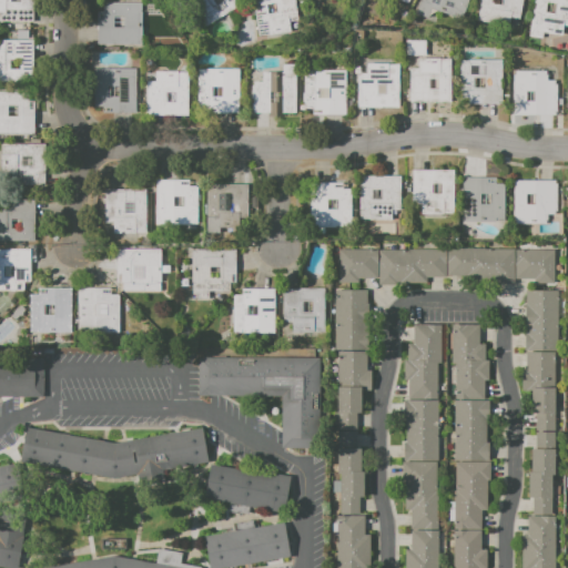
[(0,0),(33,0),(33,22),(0,21),(0,0)]
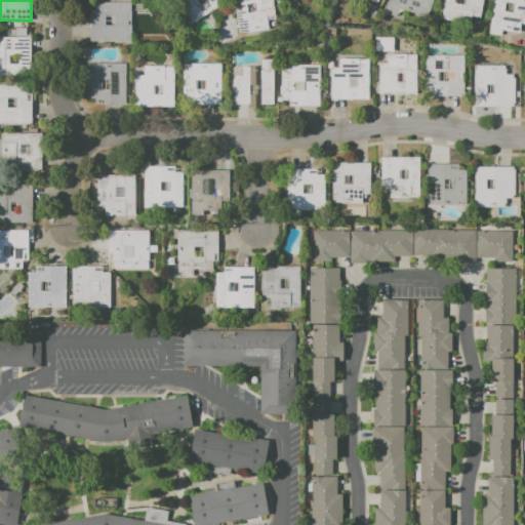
[(221,0),(224,3),(190,25),(173,0),(221,0)]
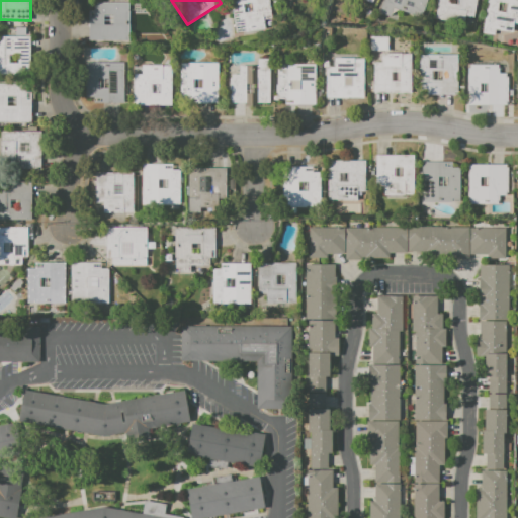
[(230,0),(269,0),(272,19),(264,20),(265,31),(236,36),(230,0)]
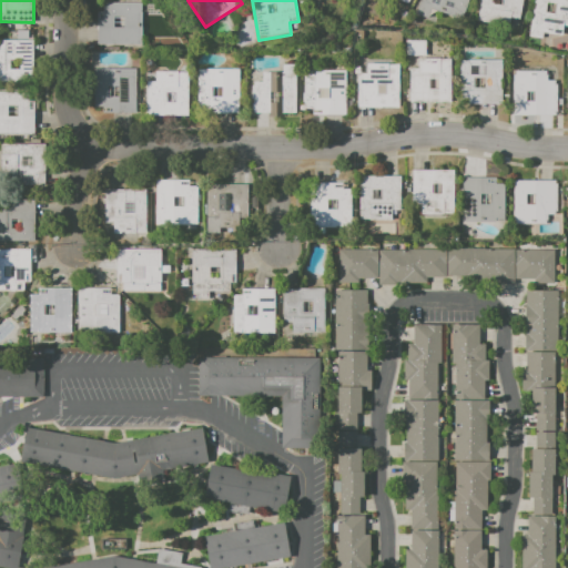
[(467,0),(460,20),(430,9),(427,18),(415,13),(419,0),(467,0)]
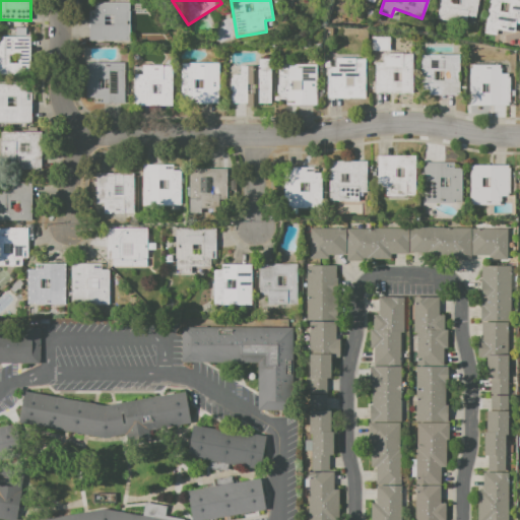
[(439,0),(477,0),(474,18),(467,16),(465,25),(436,19),(439,0)]
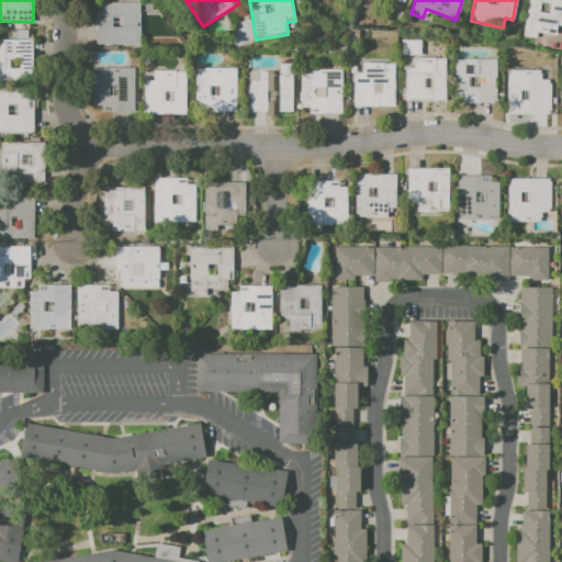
[(527,0),(561,0),(561,25),(558,25),(557,35),(537,32),(537,37),(523,35),(527,0)]
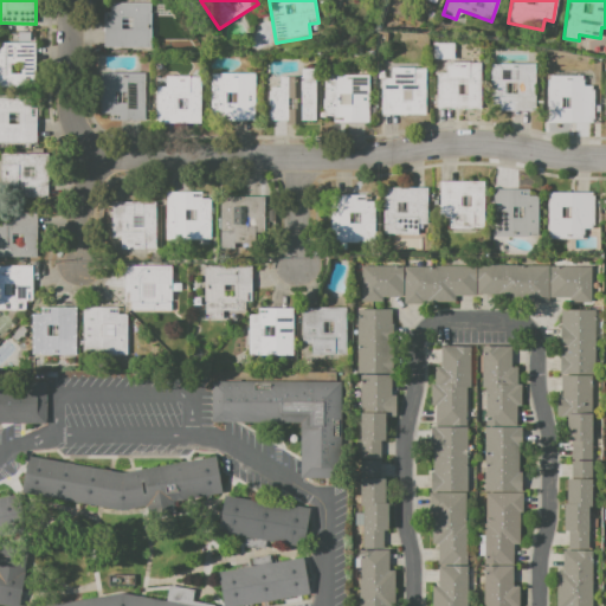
[(110,4),(150,2),(150,47),(103,47),(103,12),(110,12),(110,4)]
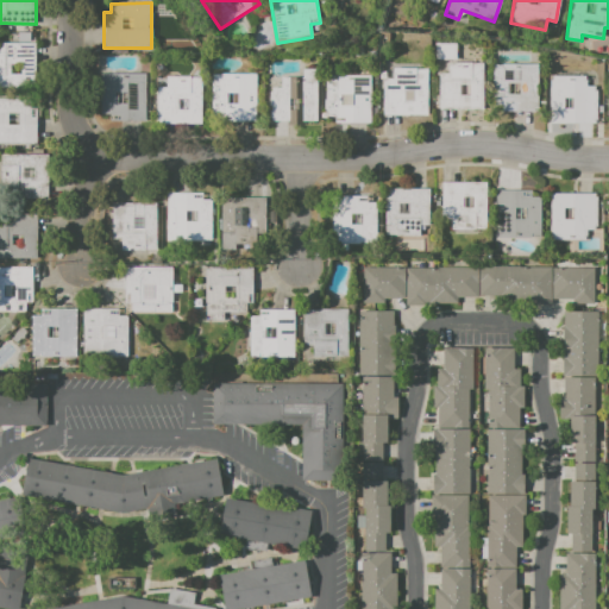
[(0,43),(37,43),(37,88),(0,88),(0,43)]
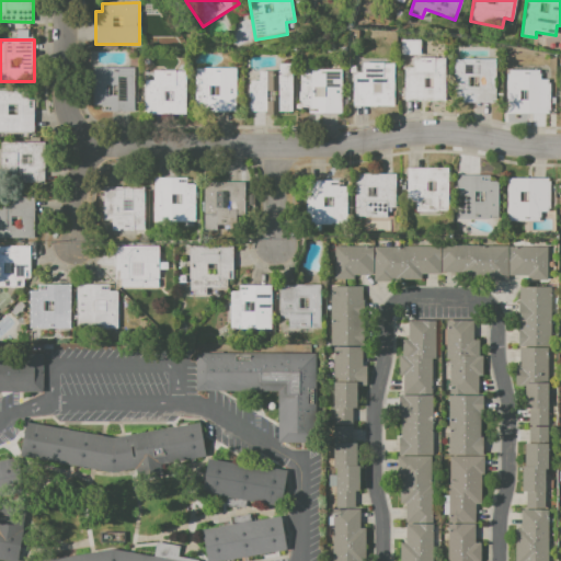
[(413,57),(434,57),(434,58),(444,58),(444,99),(404,99),(404,67),(413,67),(413,57)]
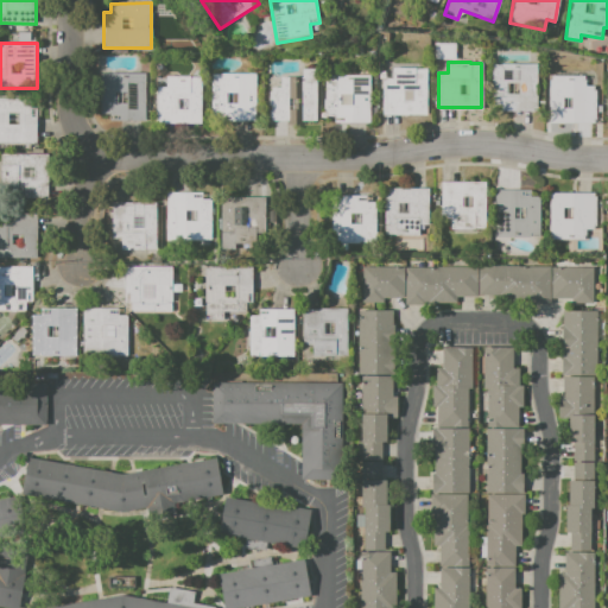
[(492,64),(501,64),(501,63),(537,63),(537,111),(501,111),(501,105),(492,105),(492,64)]
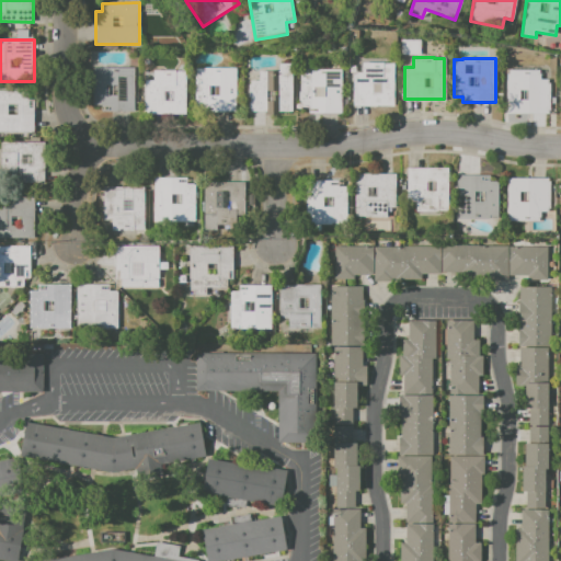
[(249,79),(258,79),(258,70),(277,70),(277,63),(290,63),(290,111),(278,111),(278,114),(264,114),(264,111),(247,111),(248,84),(249,84),(249,79)]
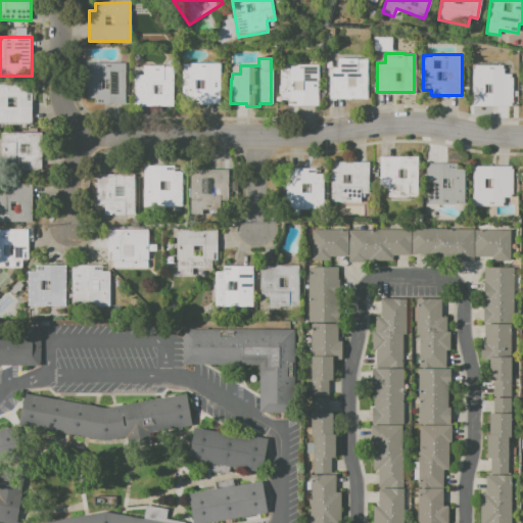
[(338,58),(357,58),(357,59),(367,59),(367,99),(329,99),(329,67),(337,68),(338,58)]
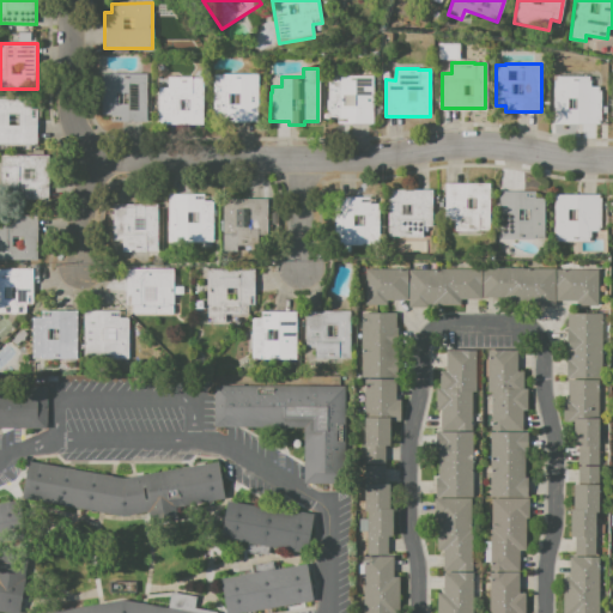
[(102,73),(146,74),(146,83),(149,83),(149,96),(146,96),(146,123),(120,123),(120,116),(101,116),(102,73)]
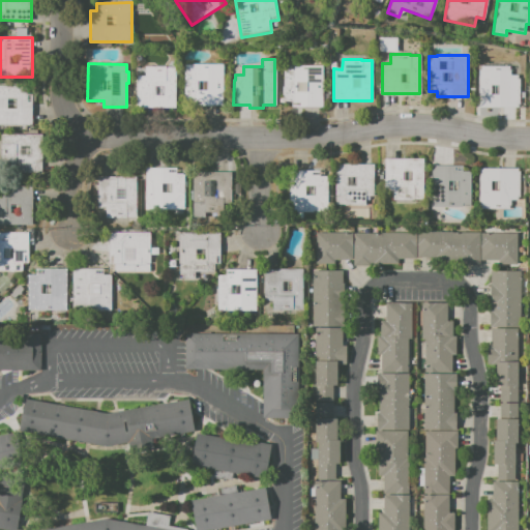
[(183,64),(222,64),(222,105),(200,105),(200,98),(183,98),(183,64)]
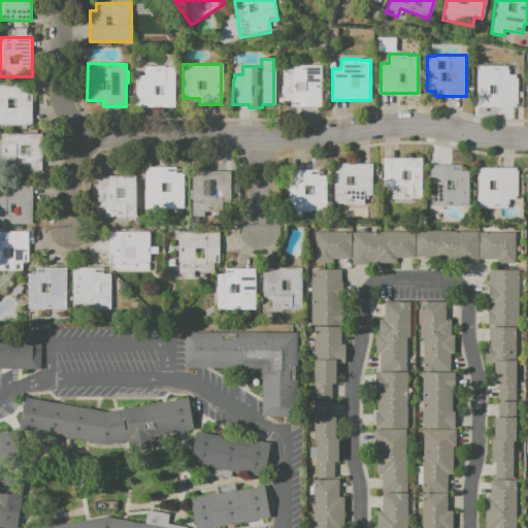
[(283,66),(321,65),(321,107),(299,107),(299,102),(291,102),(291,101),(283,101),(283,66)]
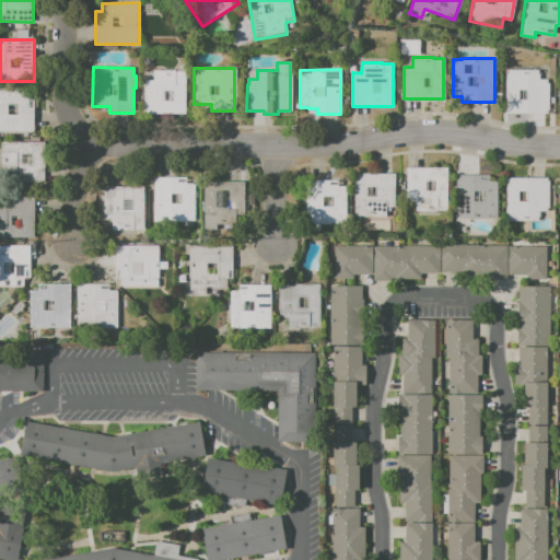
[(153,70),(174,70),(174,71),(185,71),(185,114),(144,113),(144,80),(153,80),(153,70)]
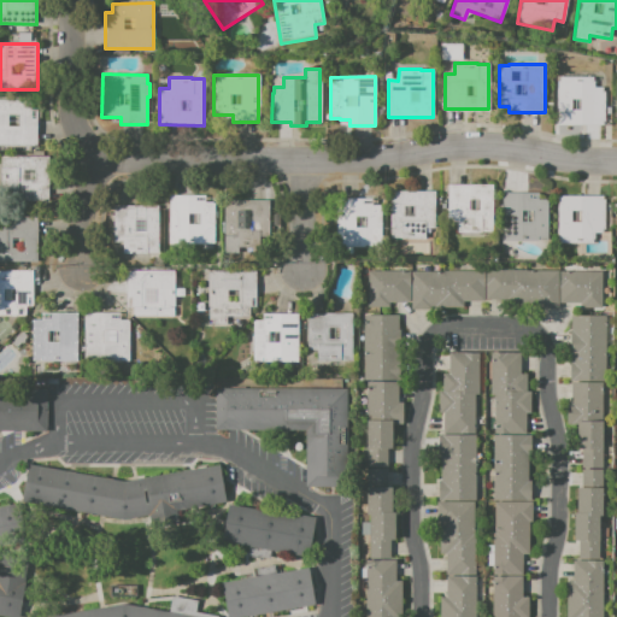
[(559,77),(593,77),(593,81),(594,81),(594,88),(603,88),(603,92),(604,92),(604,122),(603,122),(603,125),(557,124),(557,81),(559,82),(559,77)]
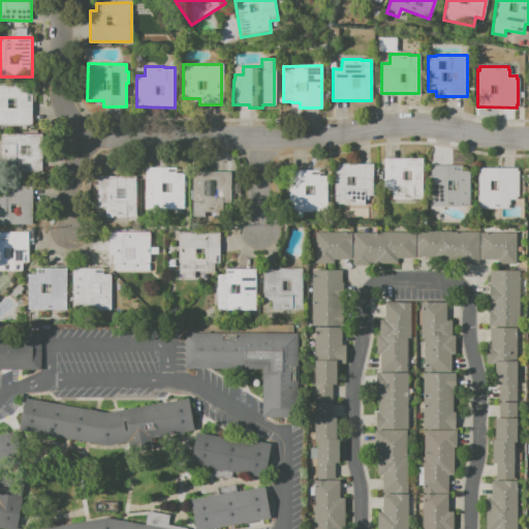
[(0,85),(26,86),(26,102),(32,102),(31,125),(0,124),(0,85)]
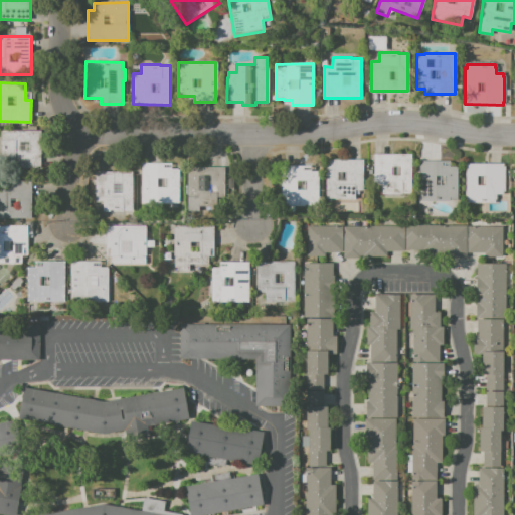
[(1,130),(40,131),(39,168),(10,168),(10,160),(1,160),(1,130)]
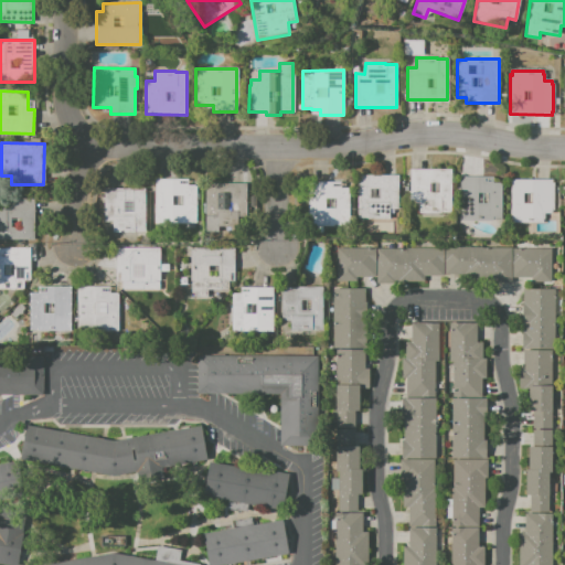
[(409,169),(450,169),(451,213),(418,213),(418,208),(418,201),(409,191),(409,169)]
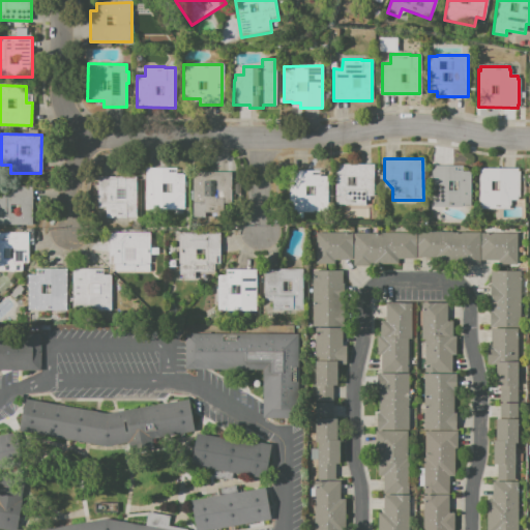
[(334,165),(373,165),(373,196),(365,196),(365,205),(335,205),(334,165)]
